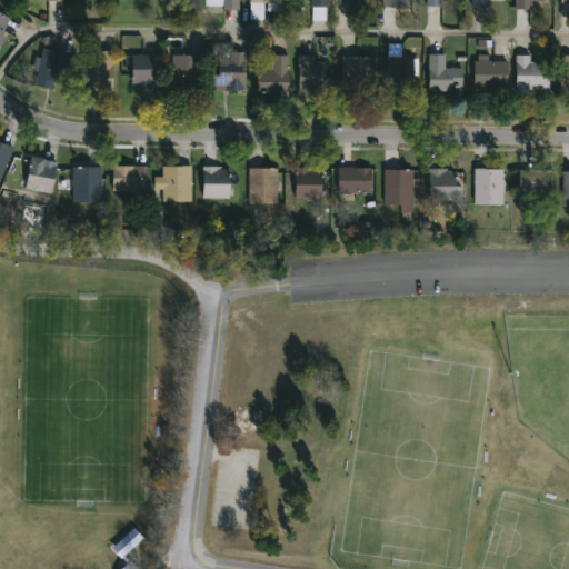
[(239,0),(239,9),(205,9),(205,0),(239,0)]
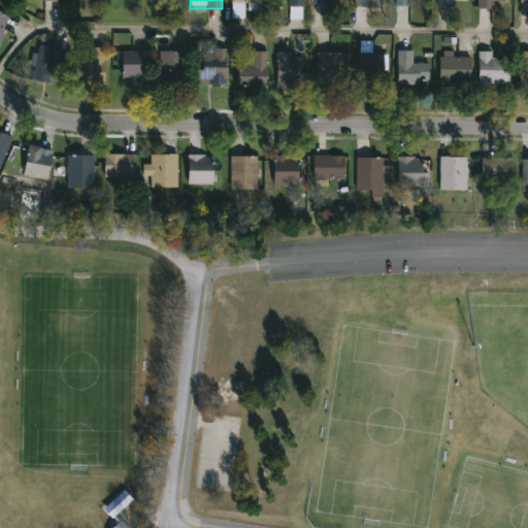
[(263,0),(263,3),(239,3),(239,10),(232,10),(232,0),(263,0)]
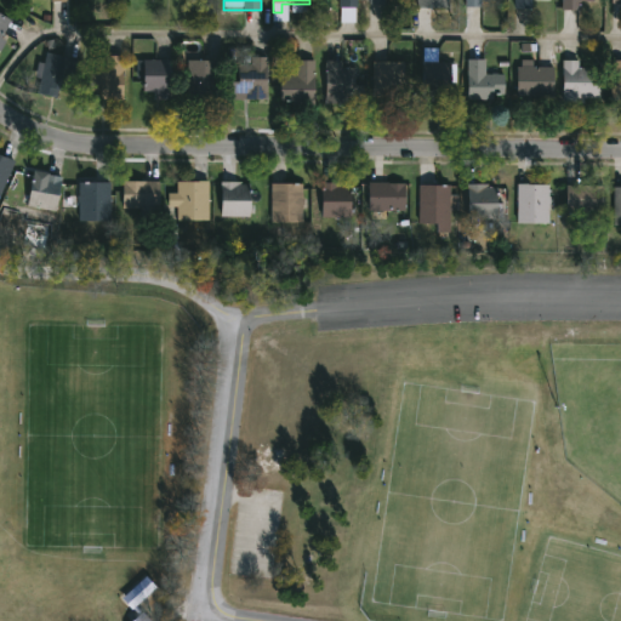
[(514,0),(514,10),(533,10),(531,0),(514,0)]
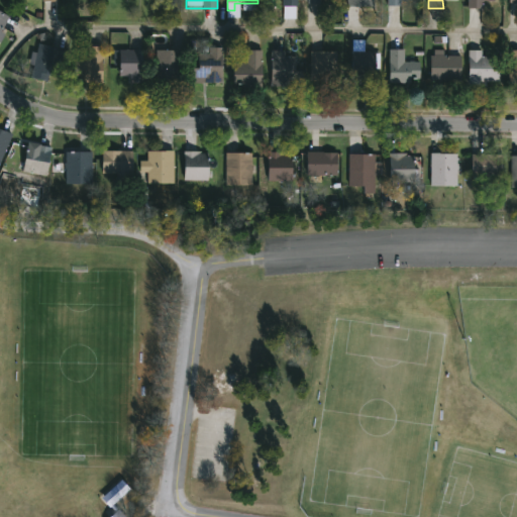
[(484,8),(468,8),(468,0),(498,0),(498,1),(484,1),(484,8)]
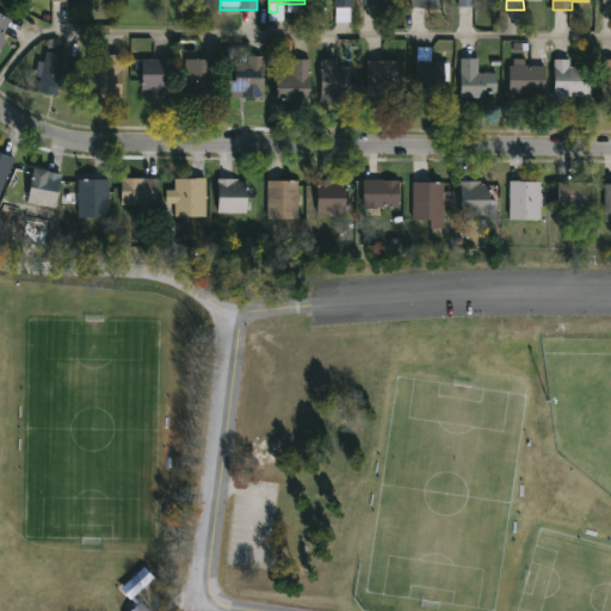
[(0,13),(12,19),(0,42),(0,13)]
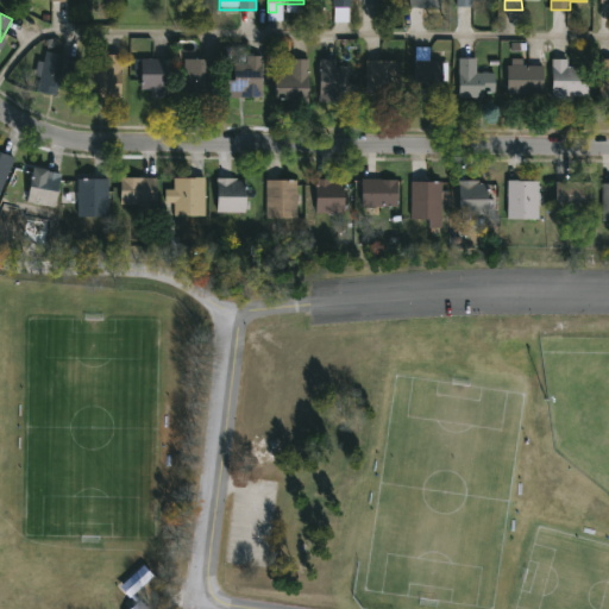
[(441,95),(414,95),(414,46),(428,46),(428,61),(441,61),(441,95)]
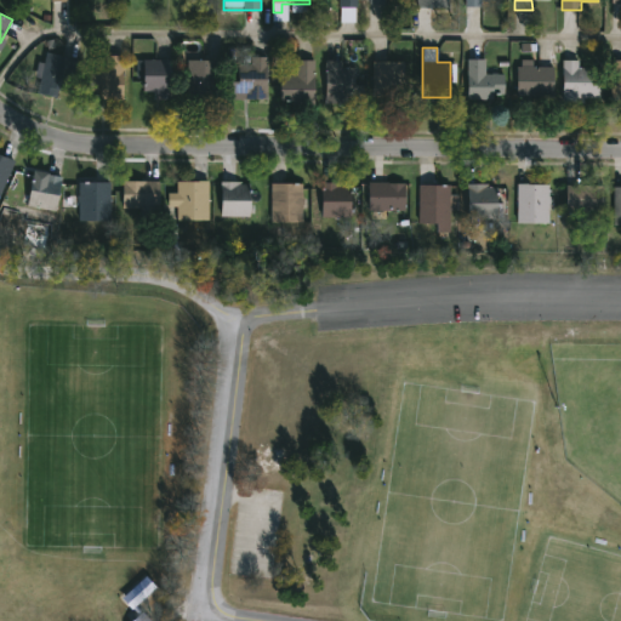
[(73,95),(40,95),(40,55),(73,55),(73,95)]
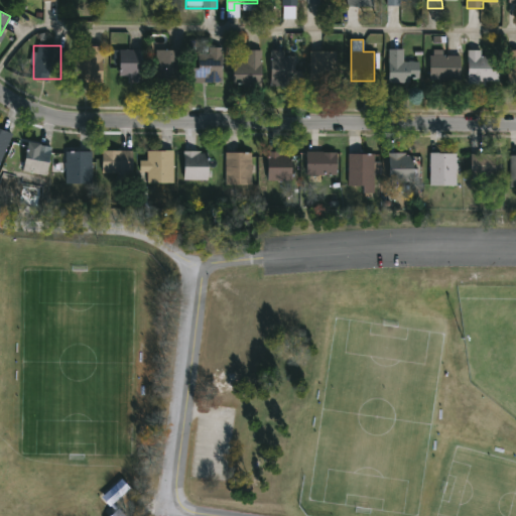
[(222,82),(194,82),(194,47),(222,47),(222,82)]
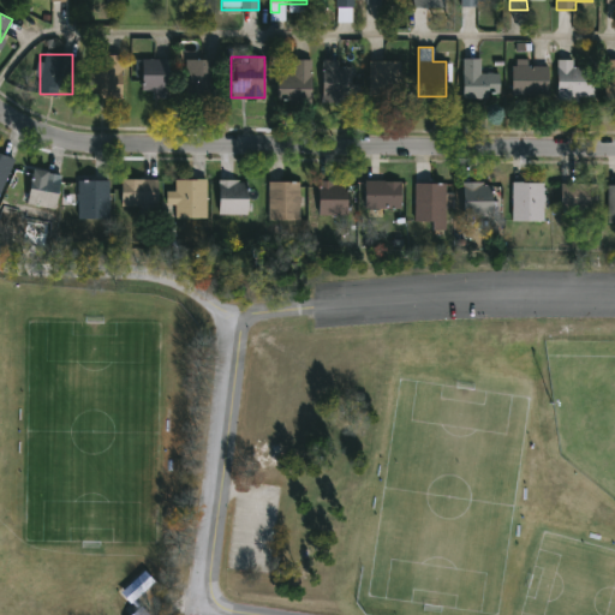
[(463,96),(463,58),(481,58),(481,72),(500,72),(500,96),(463,96)]
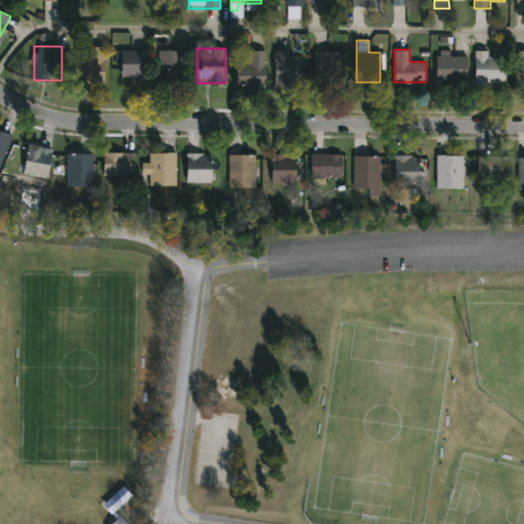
[(121,50),(144,50),(144,78),(121,78),(121,50)]
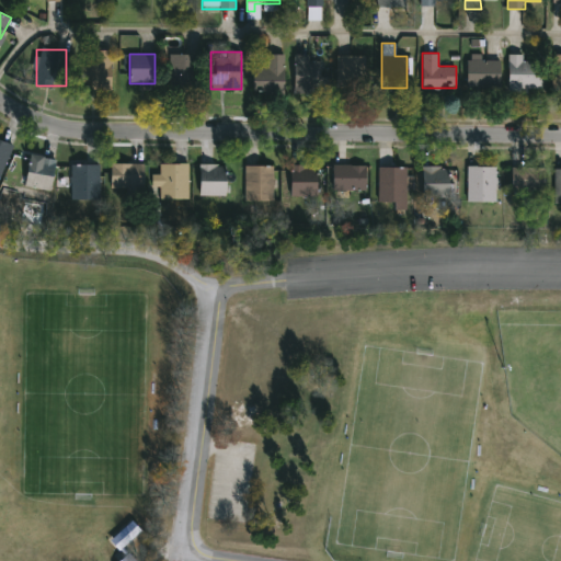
[(169,54),(193,54),(193,92),(169,92),(169,54)]
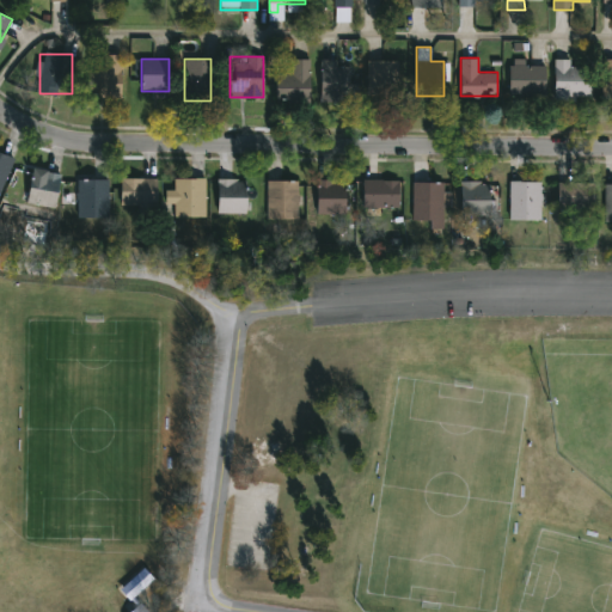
[(276,59),(310,59),(310,101),(276,101),(276,59)]
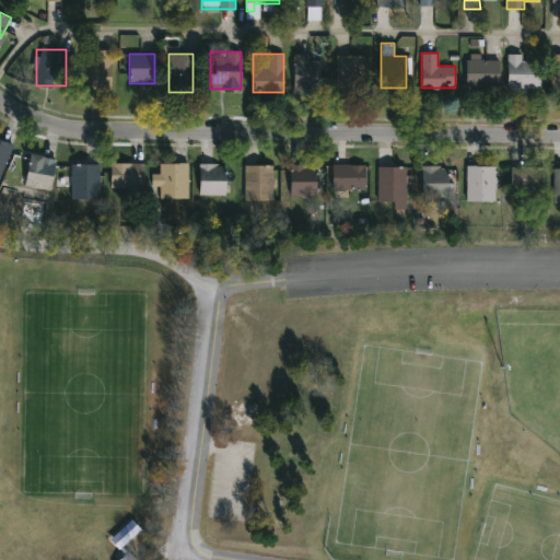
[(522,54),(522,60),(540,60),(540,89),(508,89),(508,54),(522,54)]
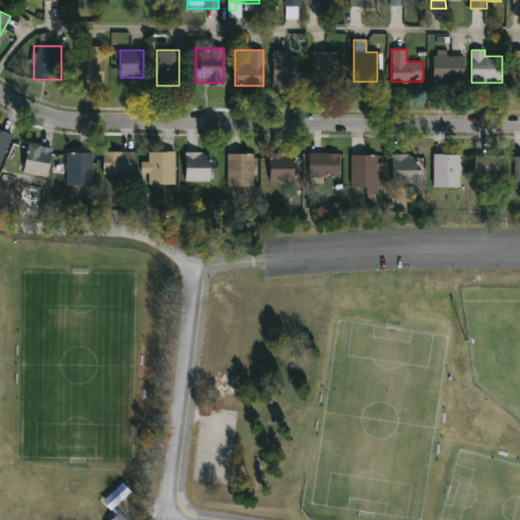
[(306,85),(272,85),(272,51),(287,51),(287,56),(297,56),(297,71),(306,71),(306,85)]
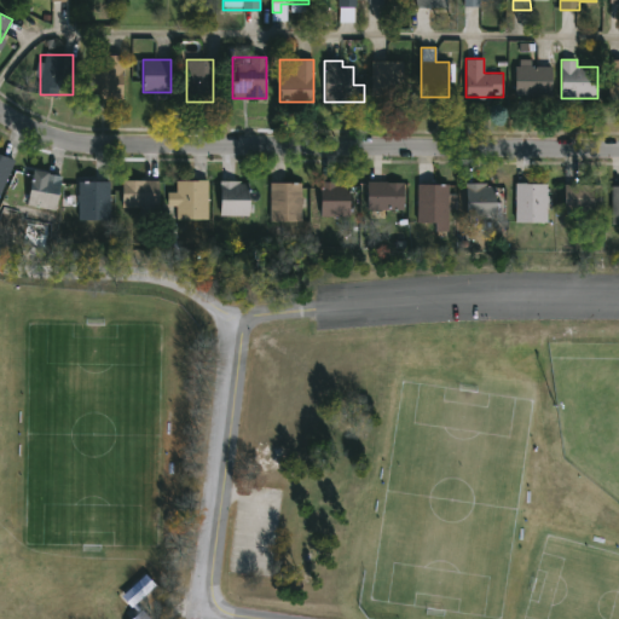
[(618,61),(609,62),(608,102),(618,102),(618,61)]
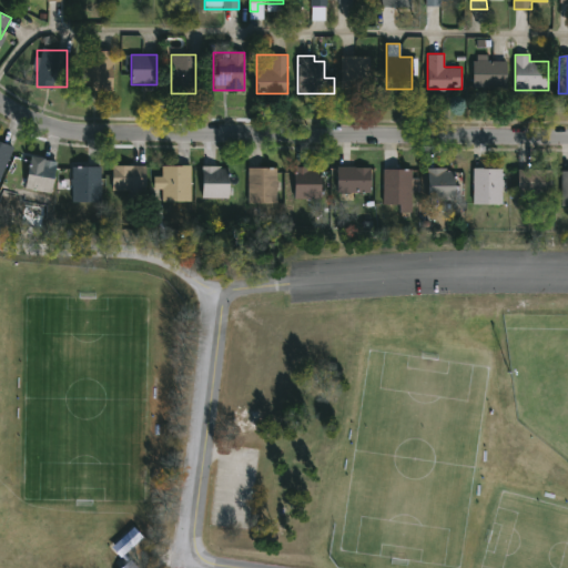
[(341,57),(371,57),(371,89),(341,89),(341,57)]
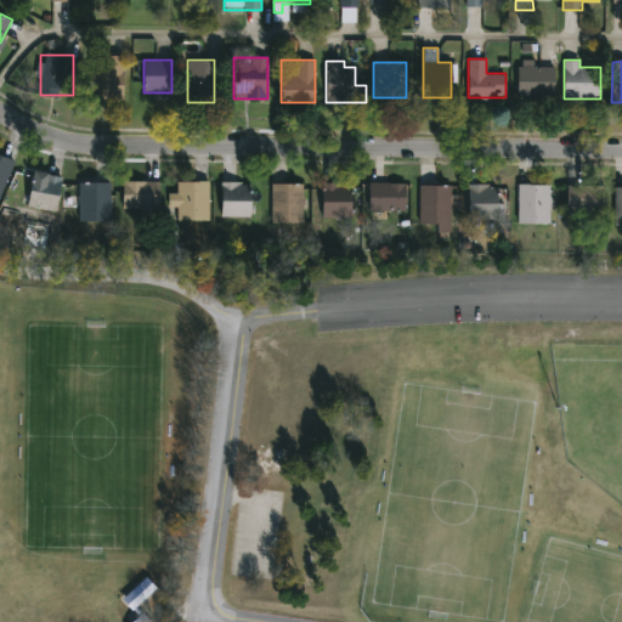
[(554,66),(554,95),(518,95),(518,66),(554,66)]
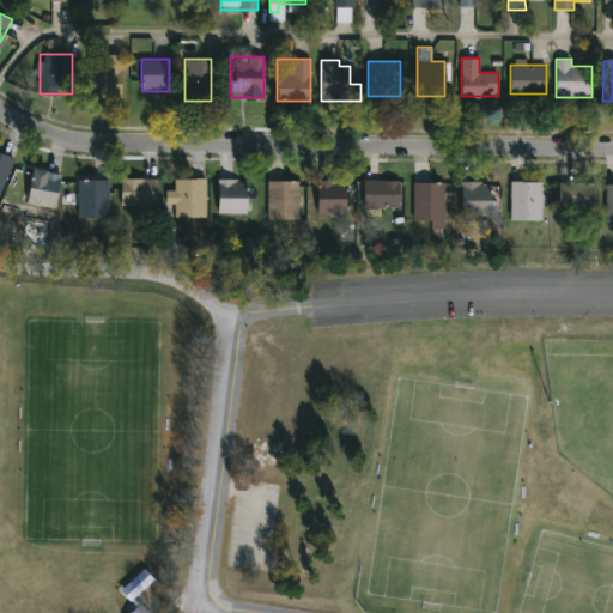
[(84,66),(121,66),(121,95),(84,95),(84,66)]
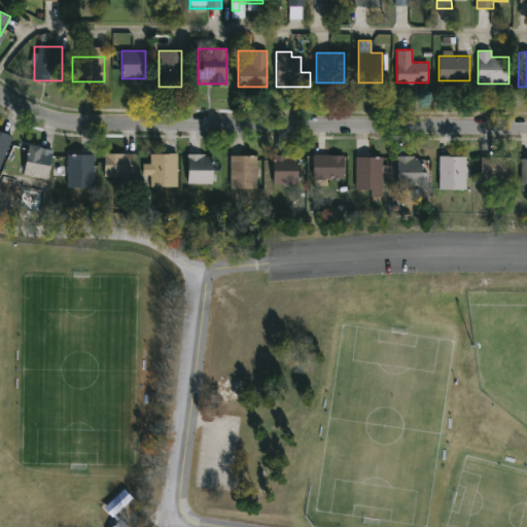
[(0,131),(11,136),(0,164),(0,131)]
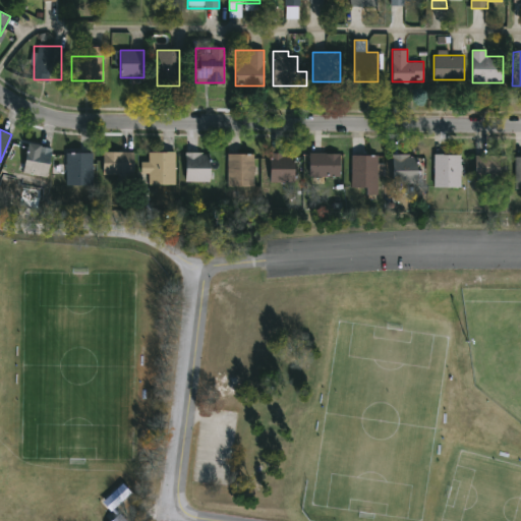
[(22,172),(29,142),(52,148),(47,177),(22,172)]
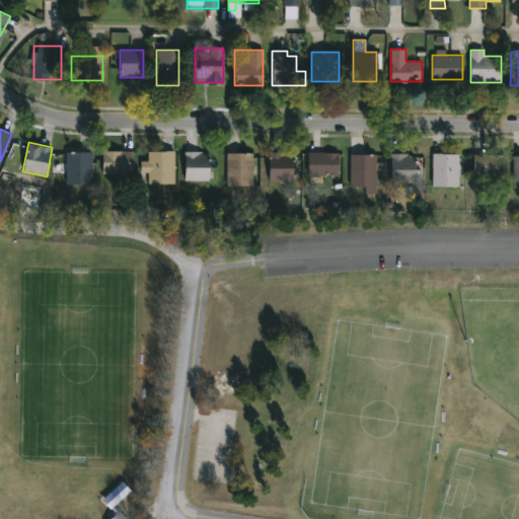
[(91,184),(65,184),(65,151),(91,151),(91,184)]
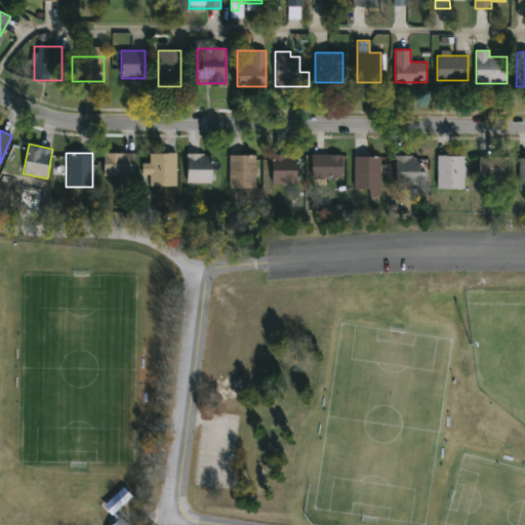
[(104,178),(104,153),(134,153),(134,178),(104,178)]
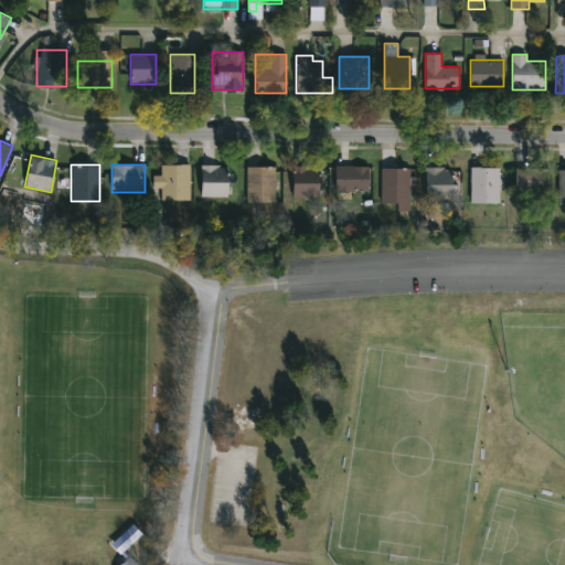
[(189,164),(189,199),(161,199),(161,189),(152,189),(152,176),(161,176),(161,164),(189,164)]
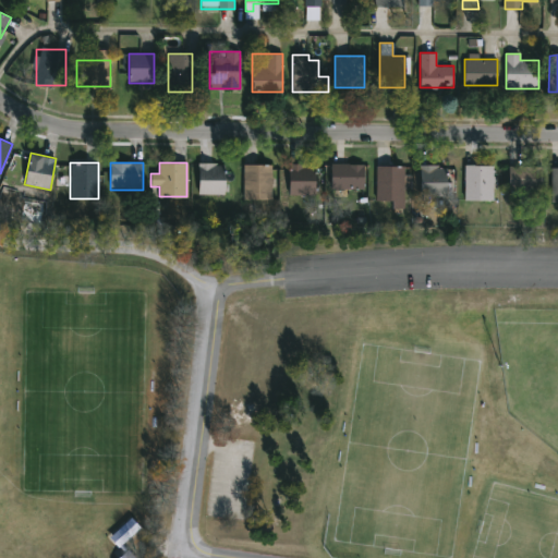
[(198,194),(198,162),(225,162),(225,194),(198,194)]
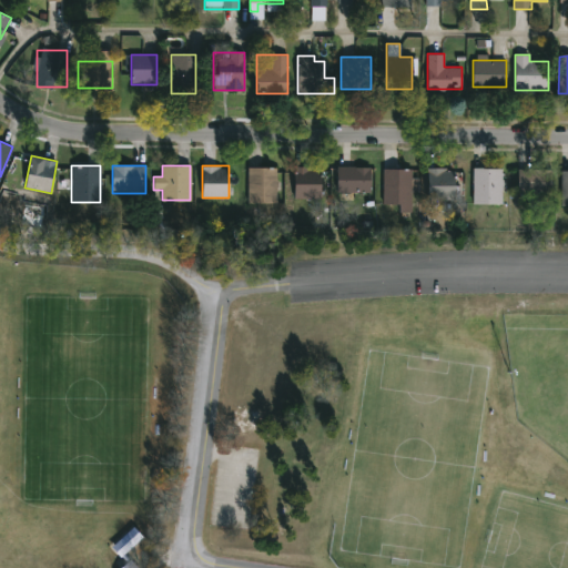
[(371,166),(371,193),(336,193),(336,166),(371,166)]
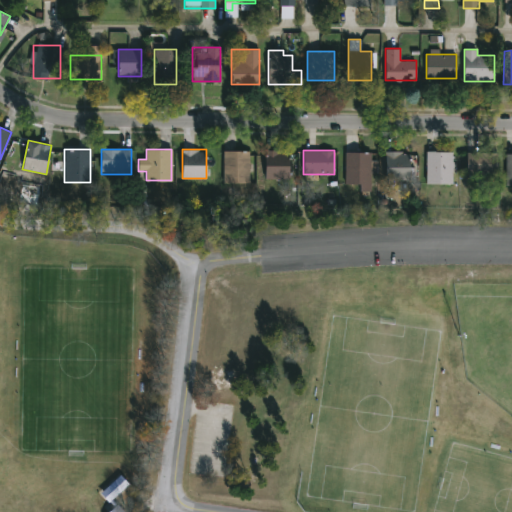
[(223,151),(249,151),(249,183),(223,183),(223,151)]
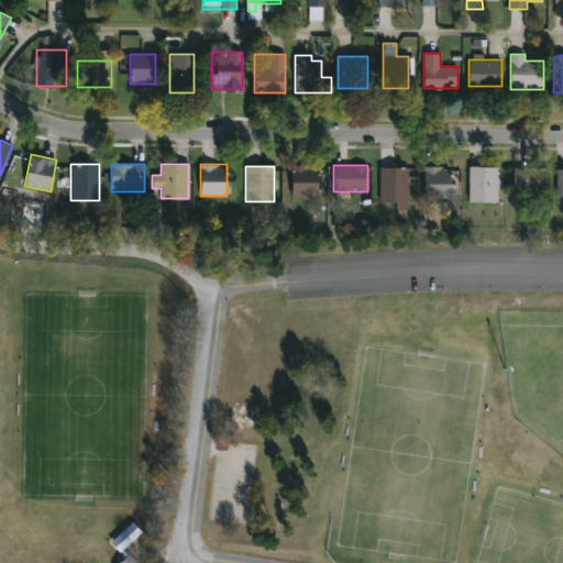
[(293,166),(318,166),(318,196),(293,196),(293,166)]
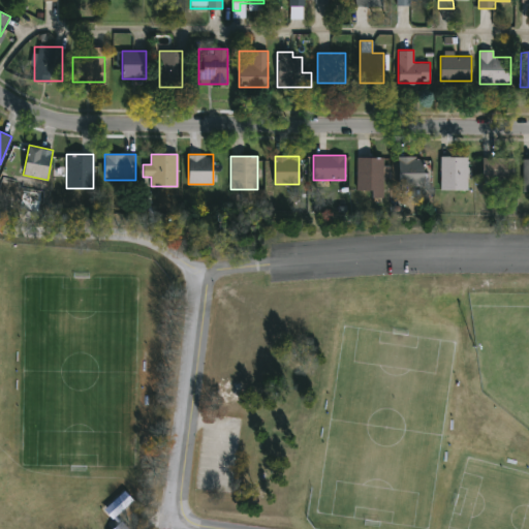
[(356,190),(356,156),(382,156),(382,190),(356,190)]
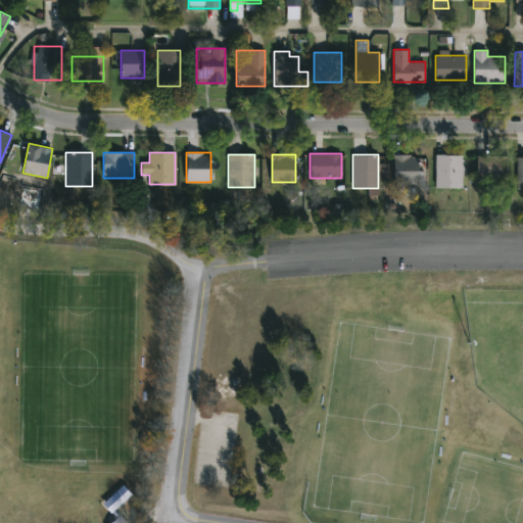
[(394,154),(421,154),(421,185),(394,185),(394,154)]
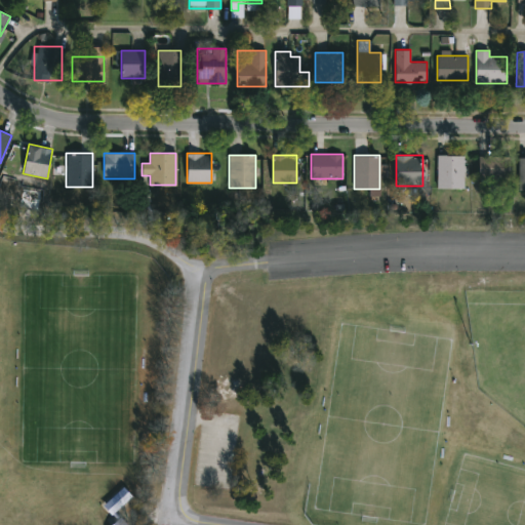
[(437,188),(437,155),(463,155),(463,188),(437,188)]
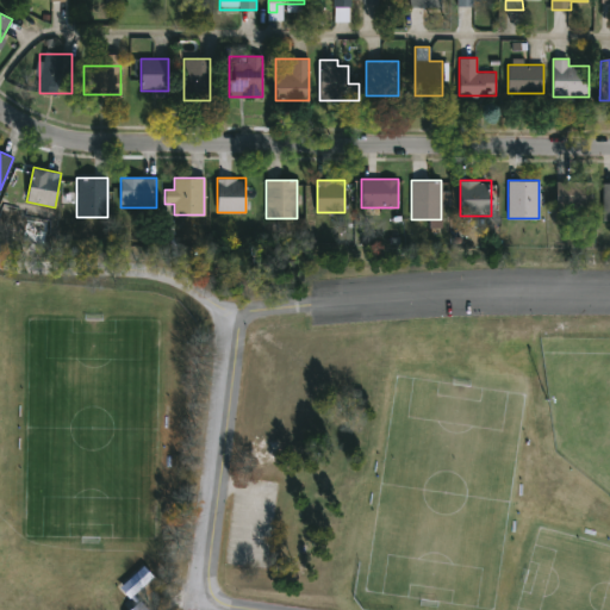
[(556,180),(592,180),(592,210),(556,210),(556,180)]
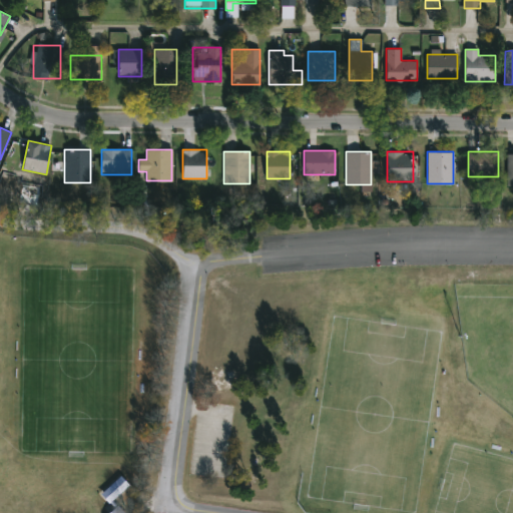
[(129,485),(109,502),(101,491),(121,475),(129,485)]
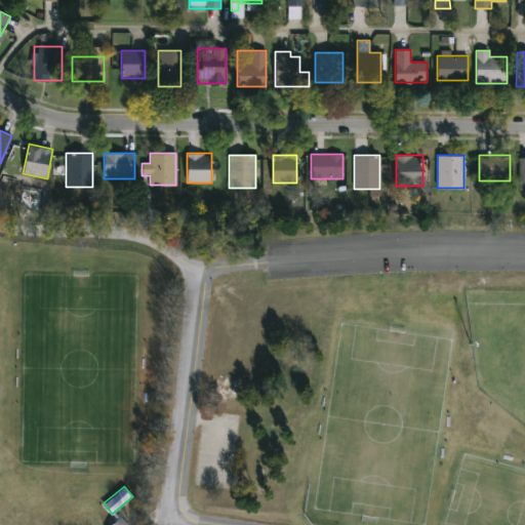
[(109,524),(120,516),(127,524),(109,524)]
